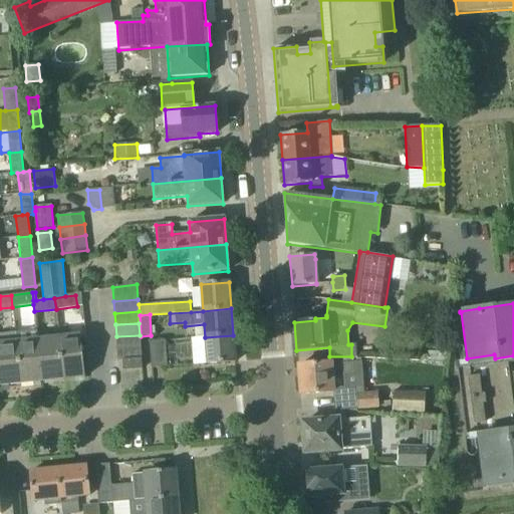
[(59,337),(63,379),(84,377),(80,335),(59,337)]
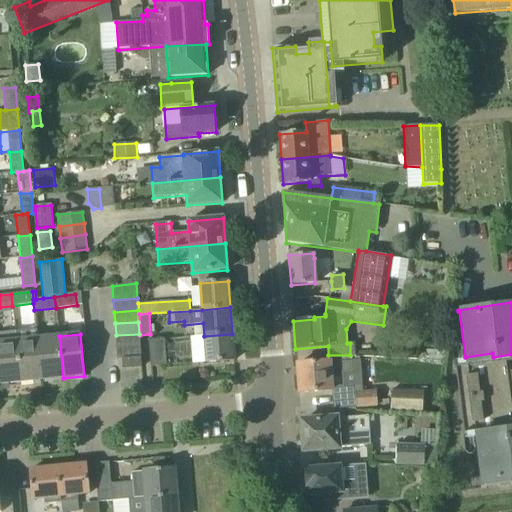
[(139,334),(116,335),(116,347),(140,346),(139,334)]
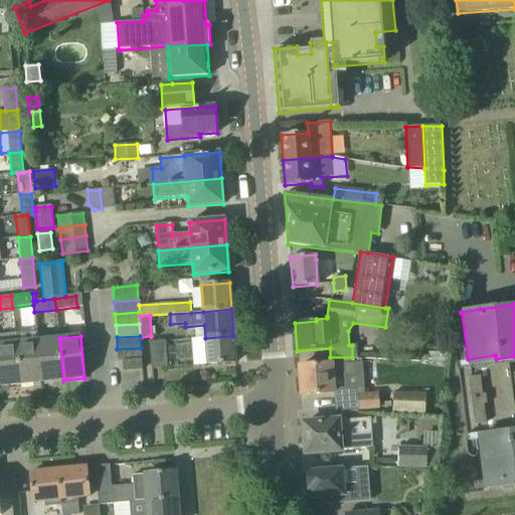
[(235,362),(233,336),(205,338),(207,364),(235,362)]
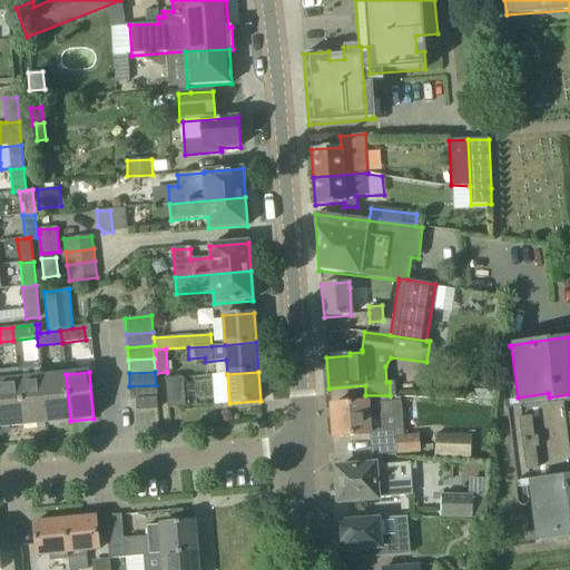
[(66,374),(42,377),(47,423),(70,421),(66,374)]
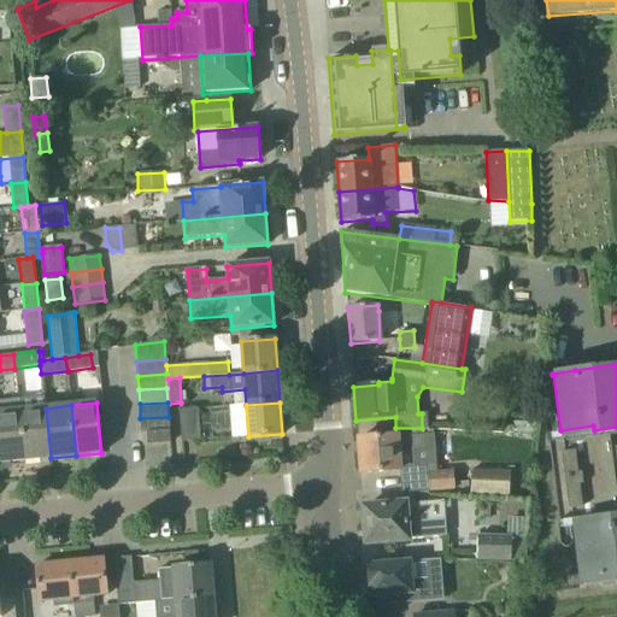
[(25,460),(51,458),(46,409),(21,411),(25,460)]
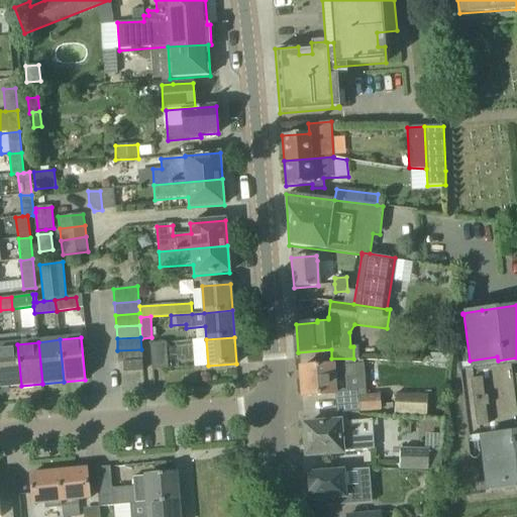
[(168,369),(167,349),(166,342),(149,344),(152,371),(168,369)]
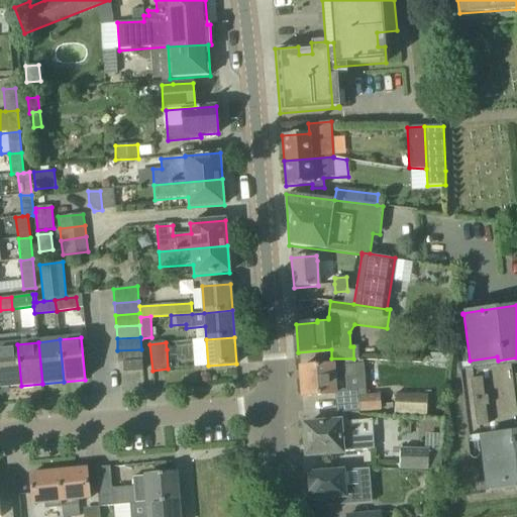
[(17,344),(0,345),(0,388),(21,386),(17,344)]
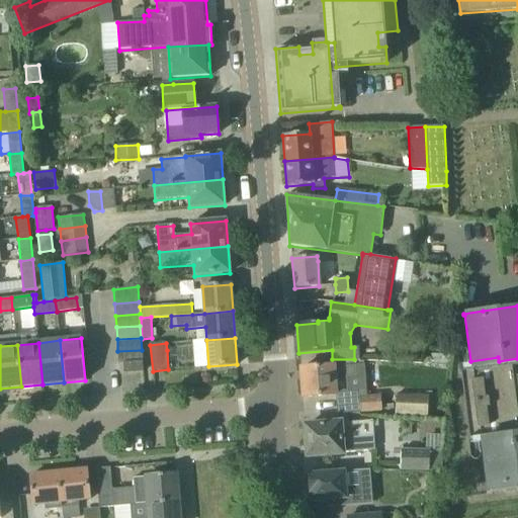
[(142,350),(117,351),(118,363),(123,363),(142,362),(142,350)]
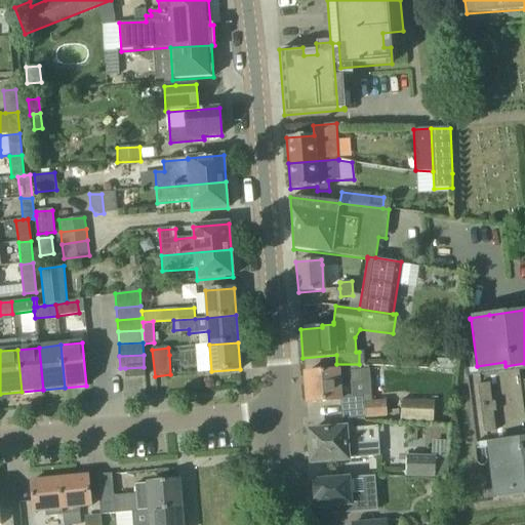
[(144,367),(125,368),(126,378),(145,377),(144,367)]
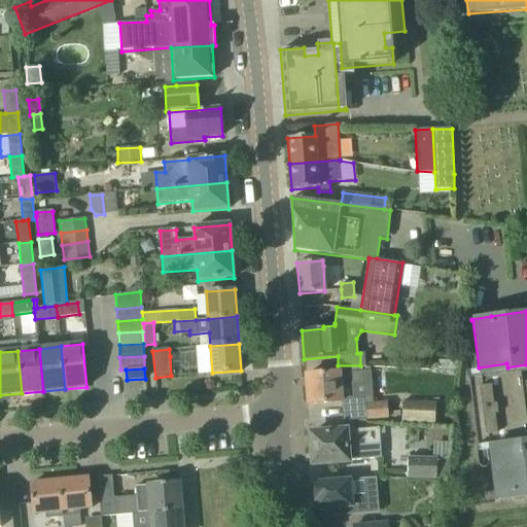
[(308,405),(328,402),(340,401),(342,420),(365,420),(364,403),(372,402),(371,383),(362,384),(361,371),(306,375),(308,405)]
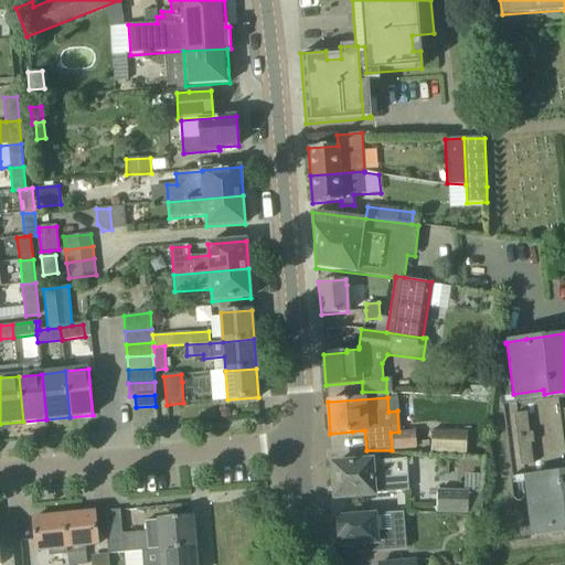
[(501,402),(502,406),(512,482),(535,480),(535,476),(564,471),(564,409),(560,411),(557,400),(526,403),(525,398),(501,402)]
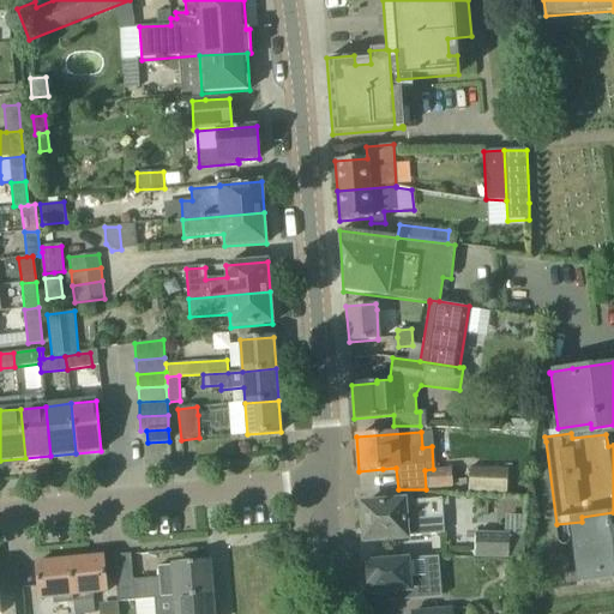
[(471,467),(469,492),(506,494),(506,470),(506,468),(471,467)]
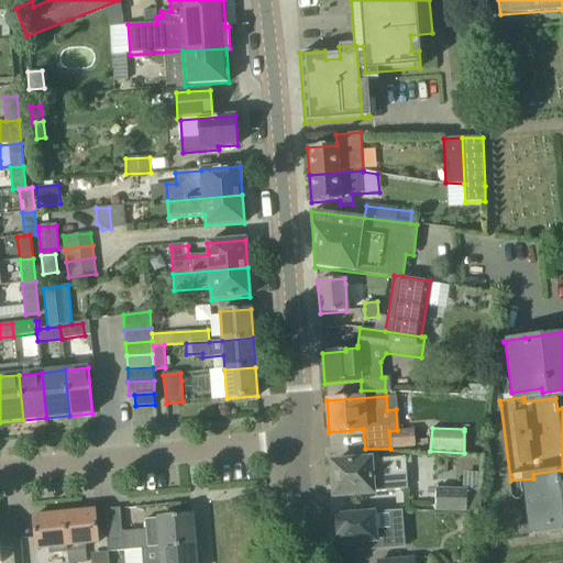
[(390,449),(414,448),(412,429),(397,430),(389,431),(390,449)]
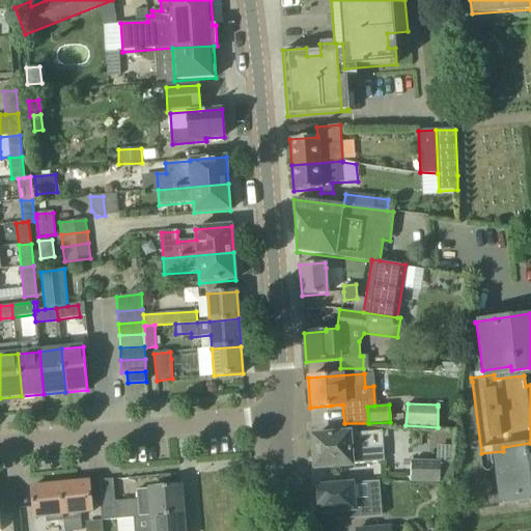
[(368,448),(366,432),(348,434),(312,437),(315,468),(352,465),(384,462),(383,447),(368,448)]
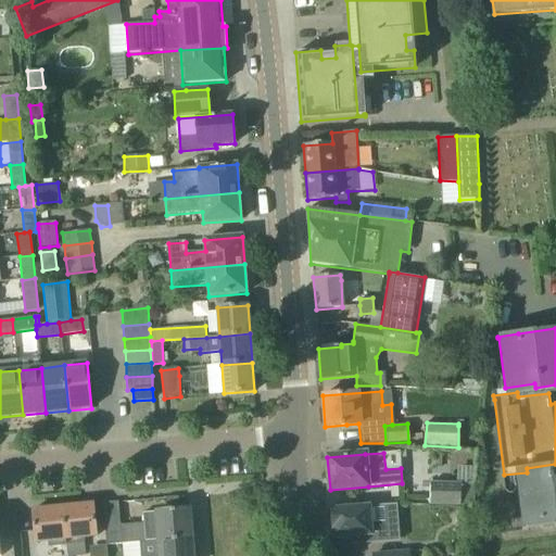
[(517,480),(520,509),(523,529),(521,530),(522,531),(555,526),(555,470),(545,471),(546,476),(517,480)]
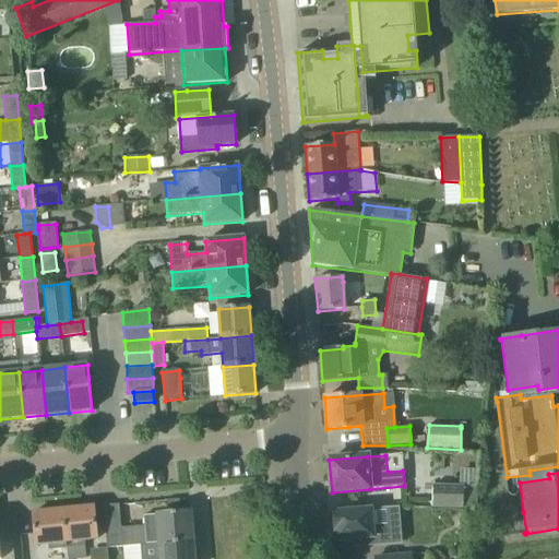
[(432,485),(432,508),(452,508),(475,507),(475,496),(463,496),(463,486),(432,485)]
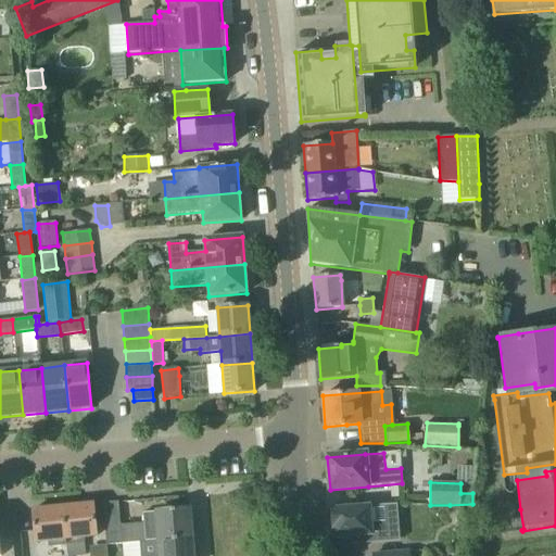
[(192,536),(189,508),(179,509),(178,496),(165,497),(166,510),(142,513),(143,522),(121,525),(118,502),(102,503),(104,521),(106,545),(140,542),(158,540),(192,536)]
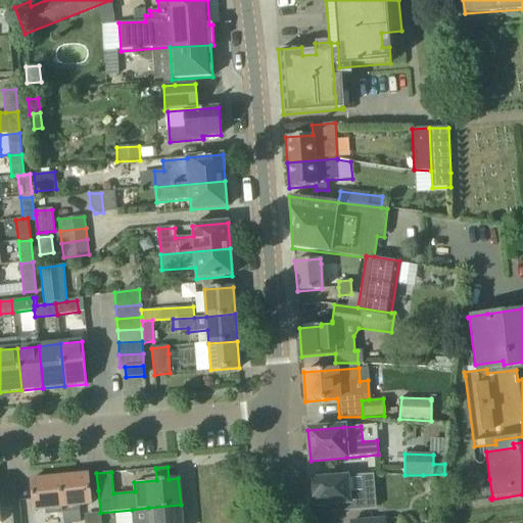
[(88,491),(98,490),(96,473),(58,477),(62,513),(62,522),(74,522),(81,522),(80,511),(79,511),(78,506),(89,505),(88,491)]
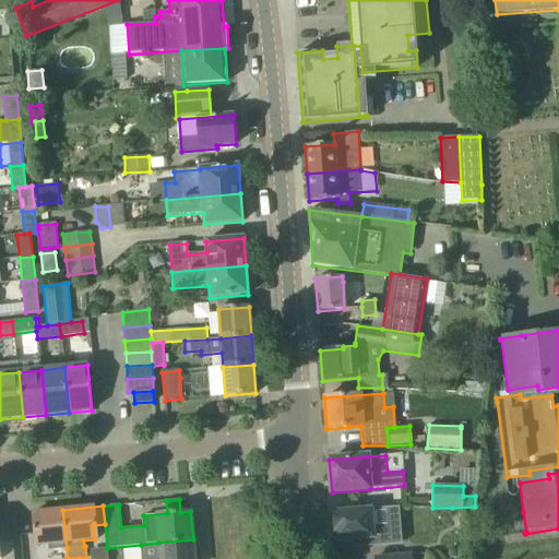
[(333,512),(335,542),(354,540),(354,546),(400,543),(397,507),(382,508),(333,512)]
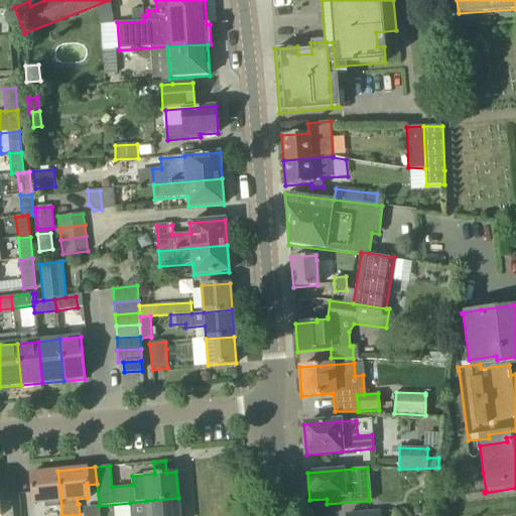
[(44,508),(61,506),(57,471),(29,474),(32,503),(44,502),(44,508)]
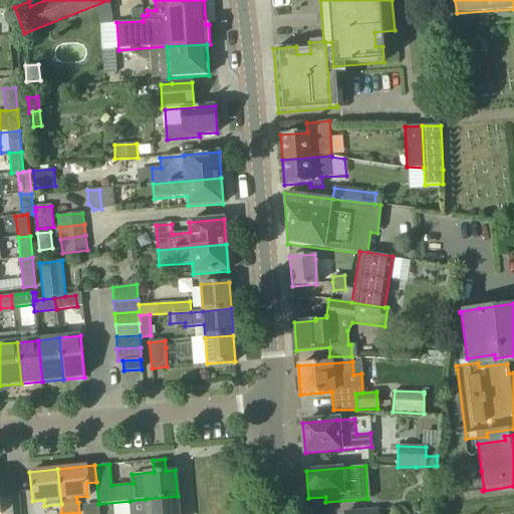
[(179,513),(178,496),(146,499),(130,501),(130,513),(179,513)]
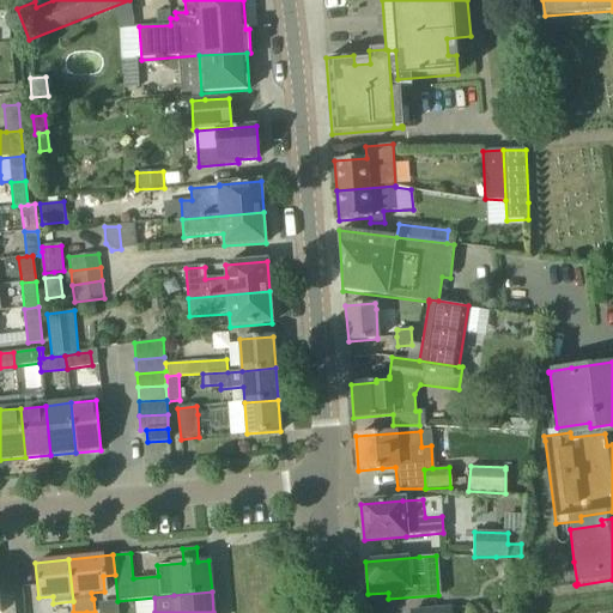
[(0,612),(14,612),(13,594),(0,594),(0,612)]
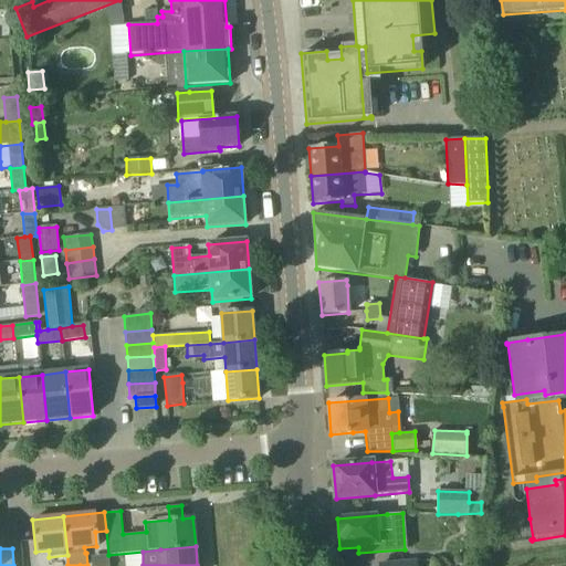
[(108,565),(108,555),(91,556),(91,565),(108,565)]
